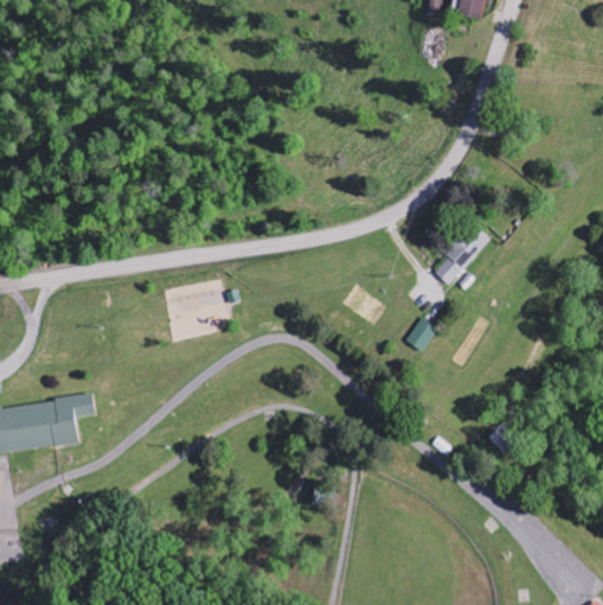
[(481,19),(486,0),(462,0),(459,13),(481,19)]
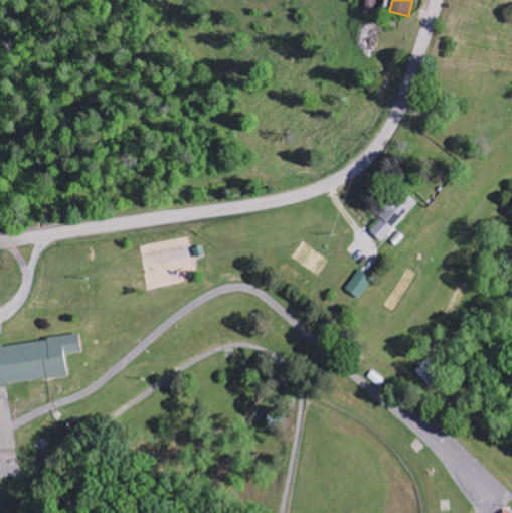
[(369,231),(384,242),(415,200),(399,189),(369,231)]
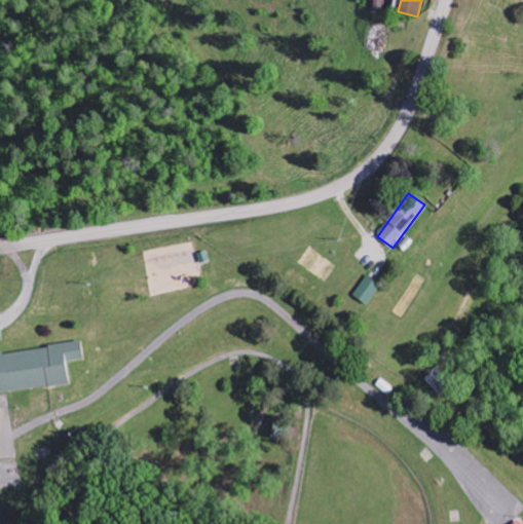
[(380,284),(366,274),(352,295),(366,304),(380,284)]
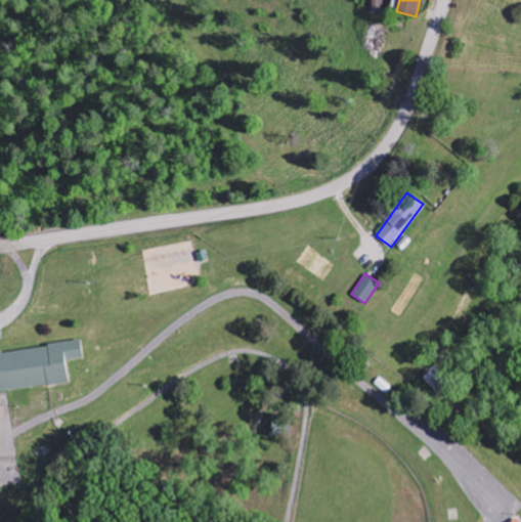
[(0,339),(2,339),(0,329),(0,391),(70,383),(67,359),(83,357),(81,341),(0,350),(0,339)]
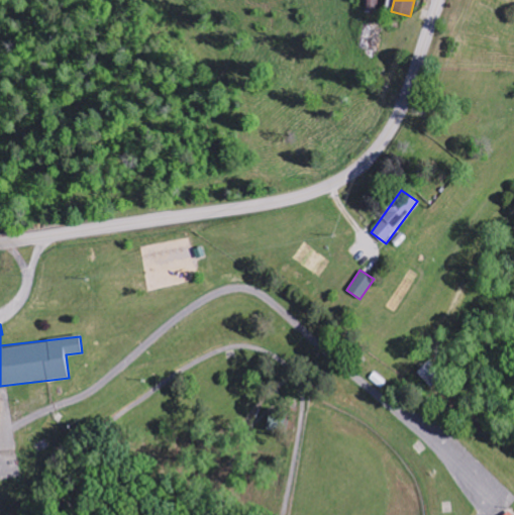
[(416,372),(430,387),(443,376),(429,359),(416,372)]
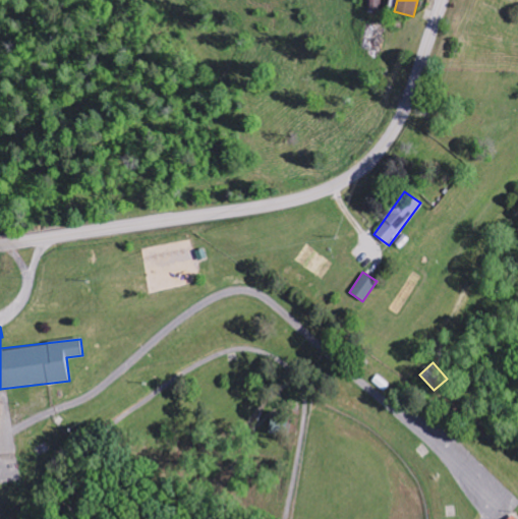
All buildings are outlined.
